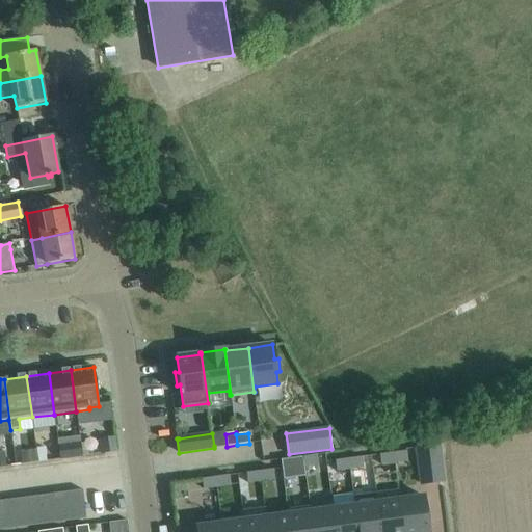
[(116,437),(100,440),(102,454),(118,452),(116,437)]
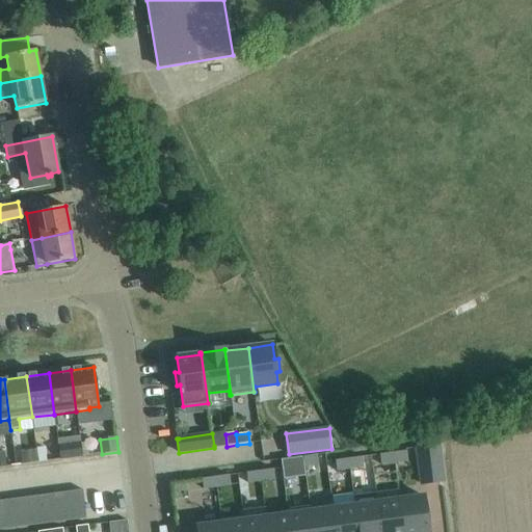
[(100,441),(85,443),(87,455),(101,453),(100,441)]
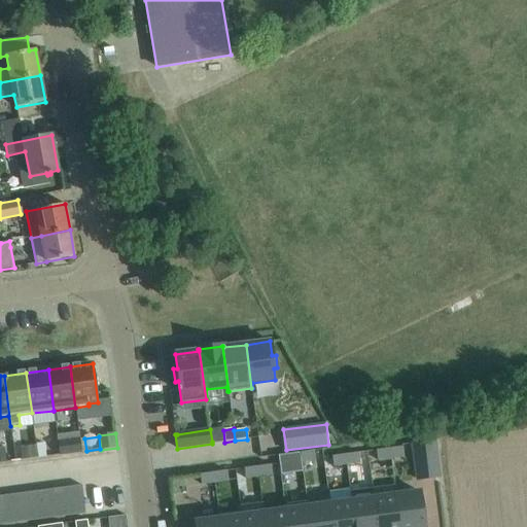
[(433,441),(414,444),(418,480),(438,478),(433,441)]
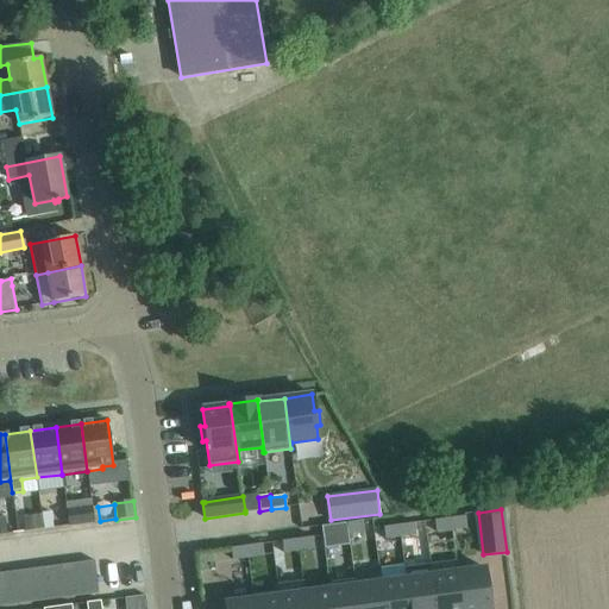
[(42,515),(43,529),(55,528),(52,510),(41,512),(42,515)]
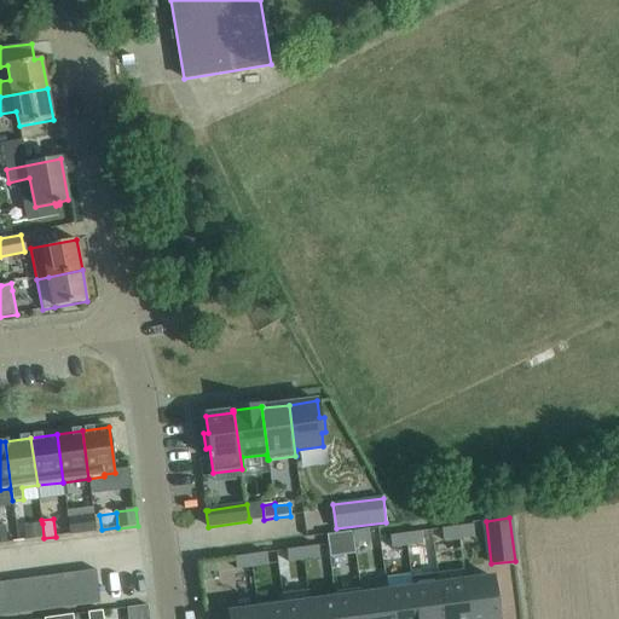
[(25,525),(28,541),(44,538),(42,524),(25,525)]
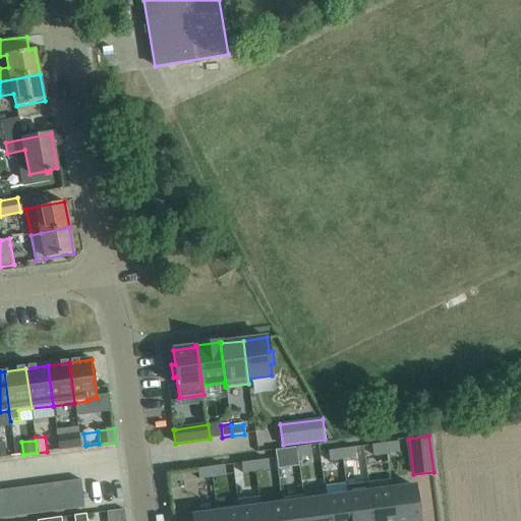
[(385,444),(387,454),(399,452),(398,442),(385,444)]
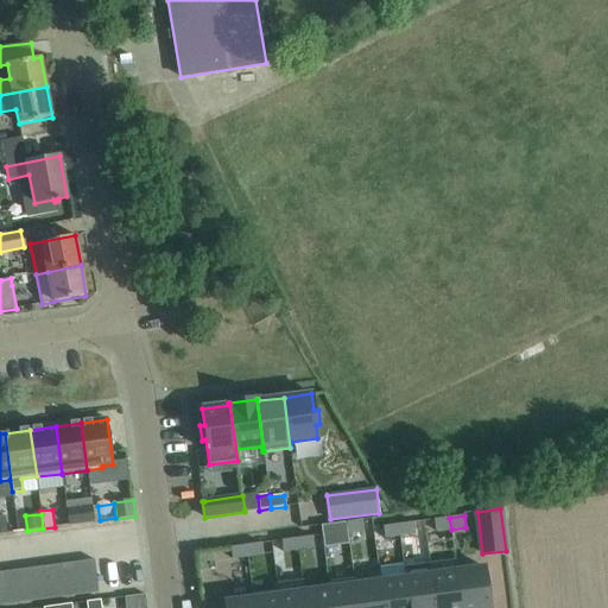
[(434,520),(436,532),(451,530),(449,518),(434,520)]
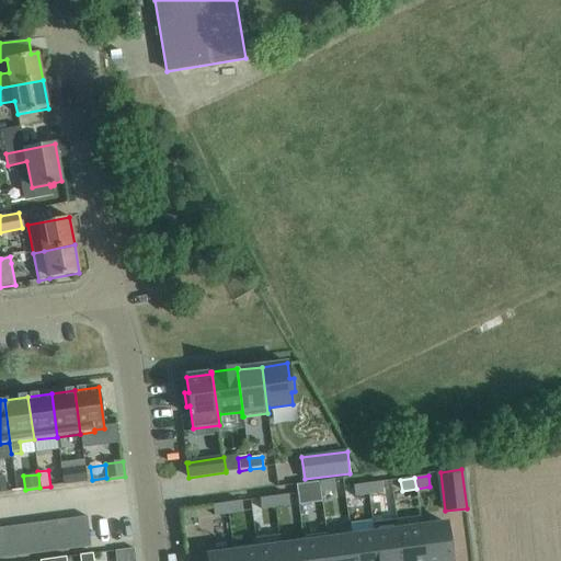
[(320,482),(321,493),(335,491),(334,480),(320,482)]
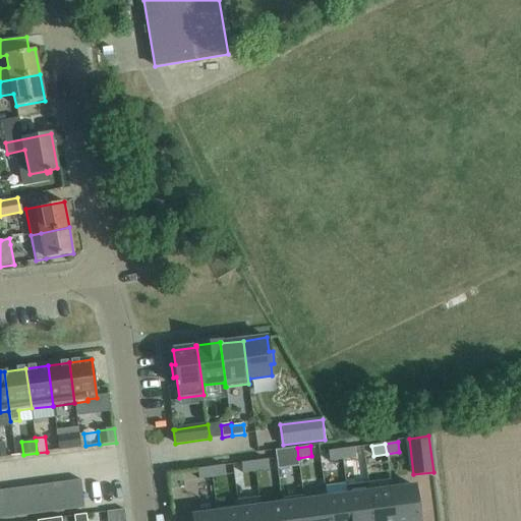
[(297,448),(275,451),(276,459),(278,469),(299,467),(298,458),(297,448)]
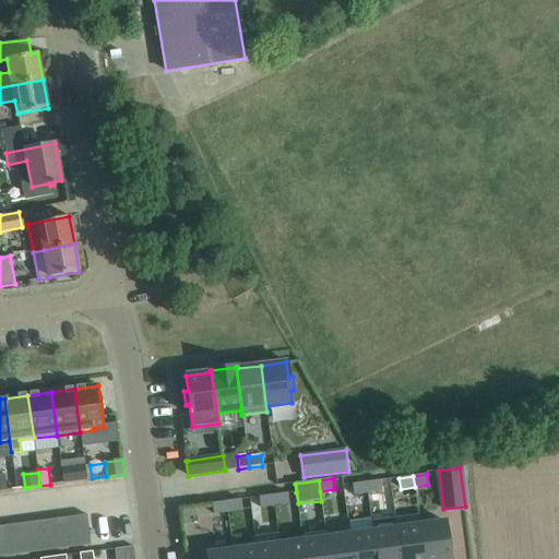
[(366,483),(368,494),(382,491),(380,480),(366,483)]
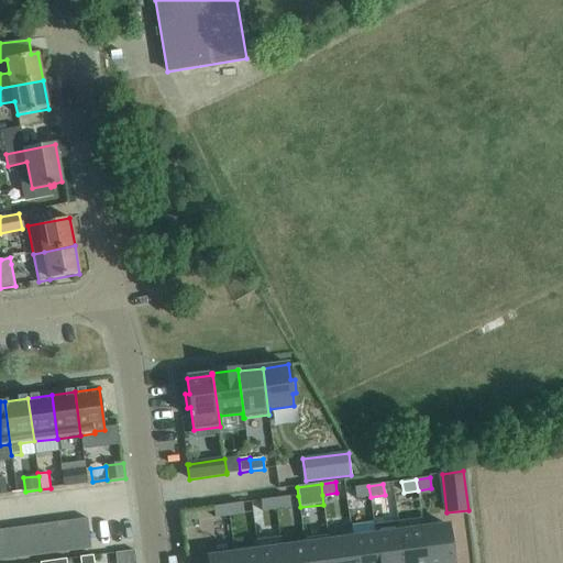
[(355,488),(356,499),(371,497),(368,486),(355,488)]
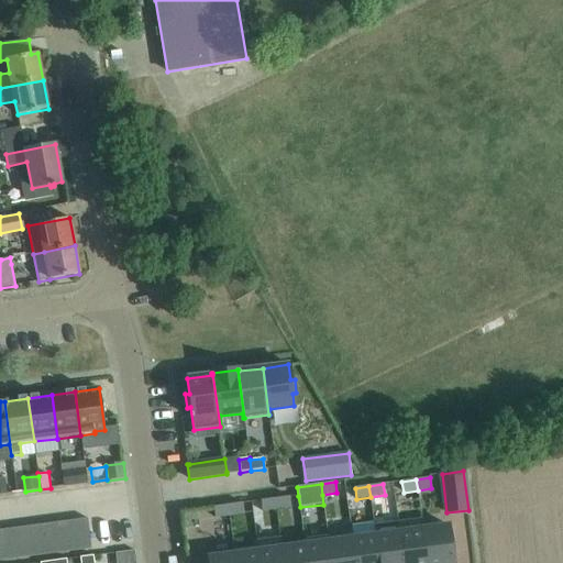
[(289,497),(275,499),(276,509),(290,508),(289,497)]
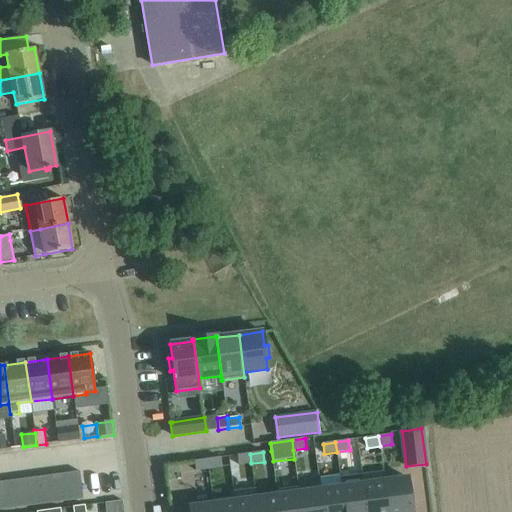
[(250,454),(237,455),(238,465),(251,463),(250,454)]
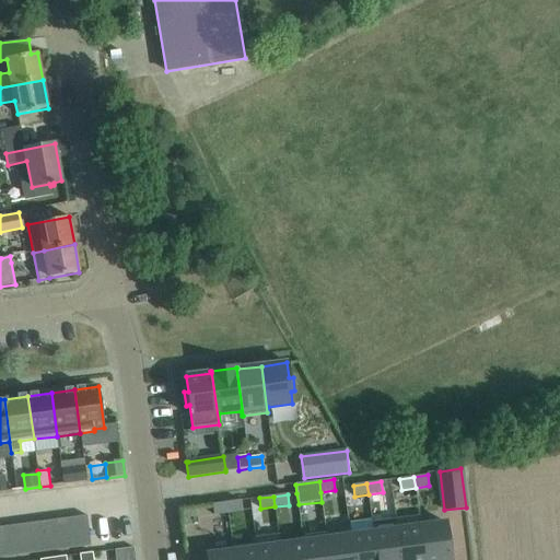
[(241,501),(226,502),(228,513),(242,511),(241,501)]
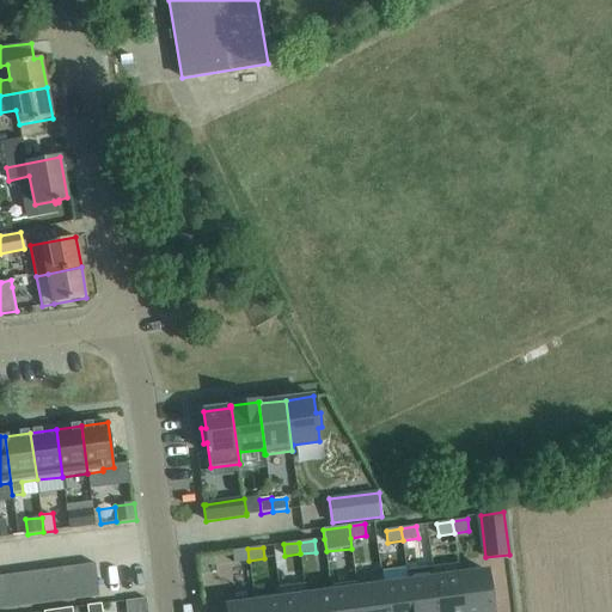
[(248,549),(232,551),(233,563),(249,561),(248,549)]
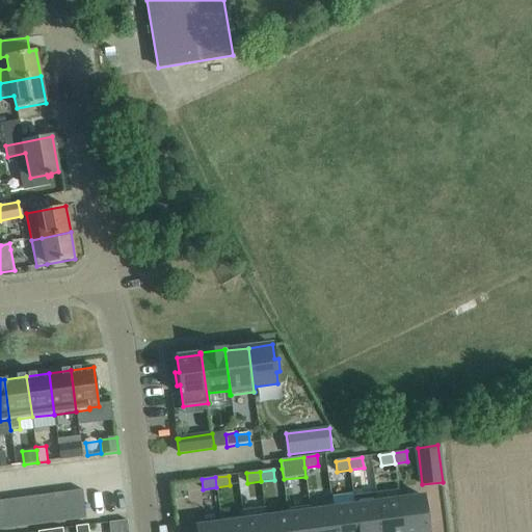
[(70,521),(86,519),(82,489),(65,493),(70,521)]
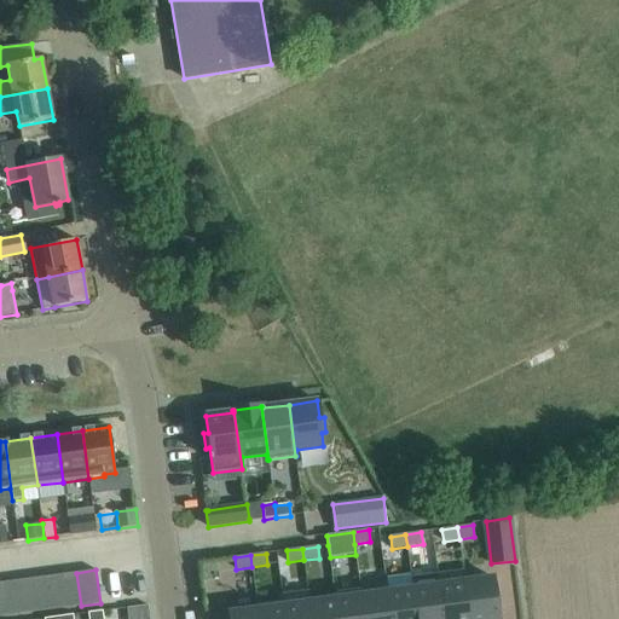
[(469,618),(463,571),(438,574),(443,618),(469,618)]
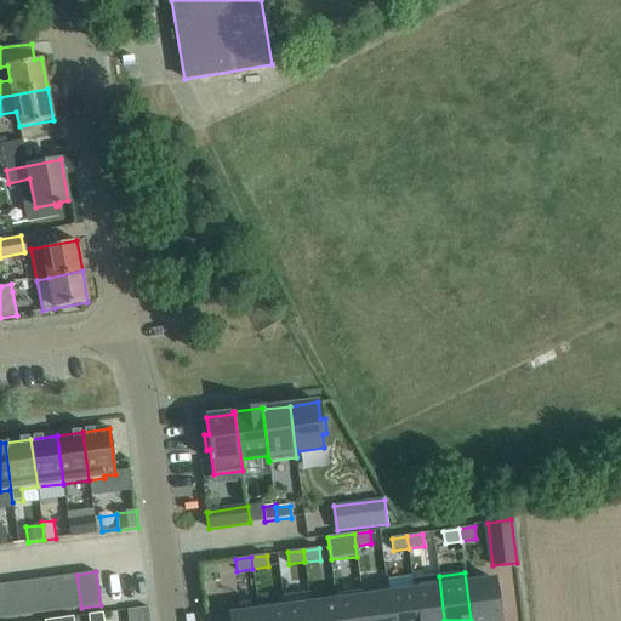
[(467,584),(466,573),(465,573),(471,620),(500,620),(495,580),(467,584)]
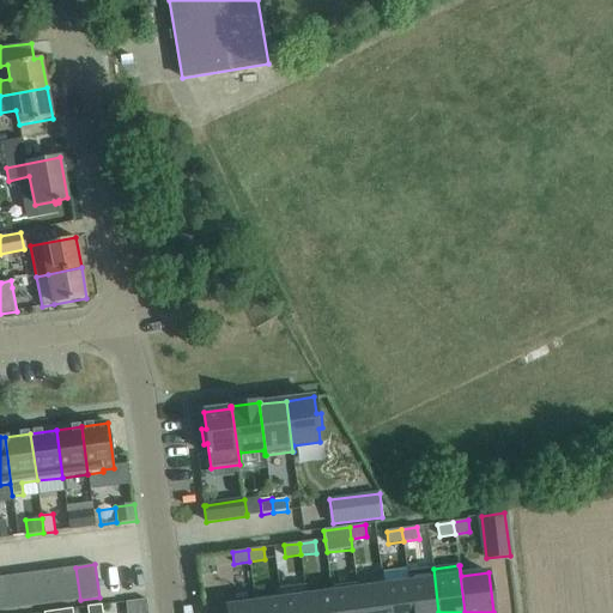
[(59,569),(64,602),(80,600),(76,568),(59,569)]
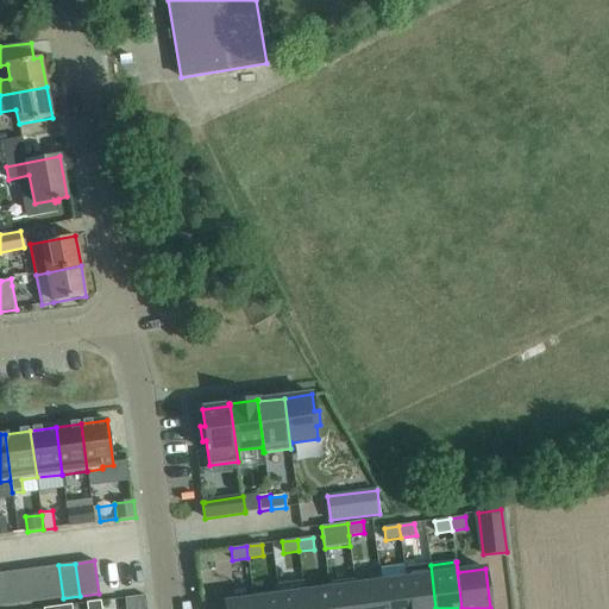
[(46,601),(63,598),(58,565),(42,567),(46,601)]
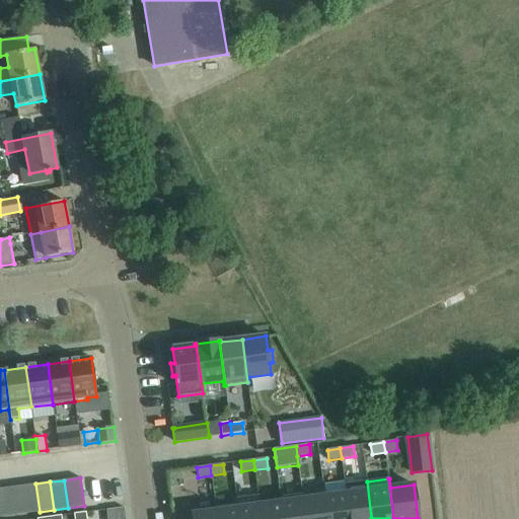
[(367,491),(347,494),(349,518),(371,518),(367,482),(366,482),(367,491)]
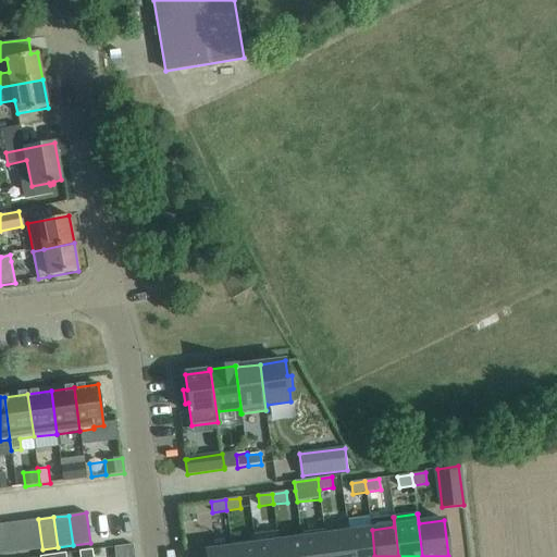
[(23,521),(27,552),(42,549),(38,519),(23,521)]
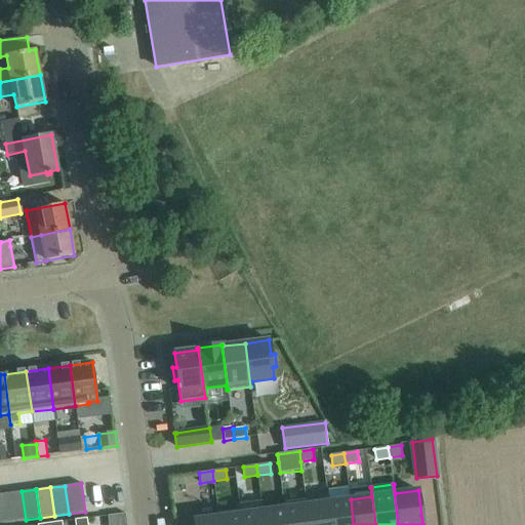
[(10,522),(26,520),(22,491),(7,493),(10,522)]
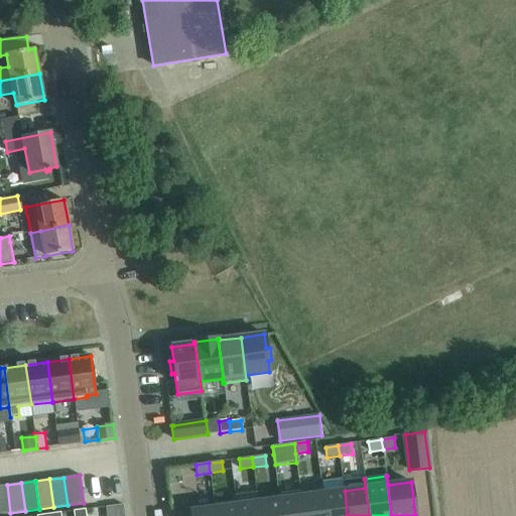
[(0,514),(10,513),(7,485),(0,485),(0,514)]
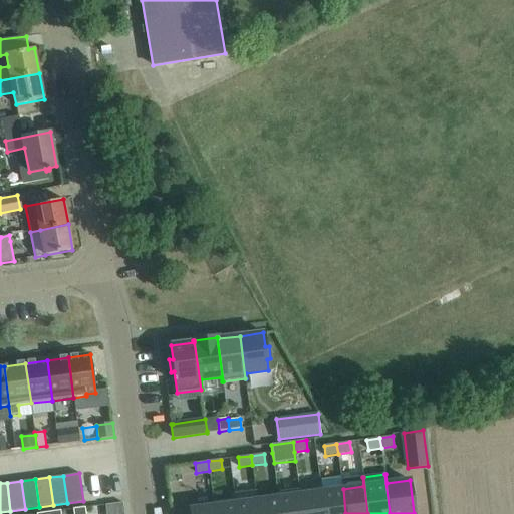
[(324,513),(321,487),(299,490),(302,513),(324,513)]
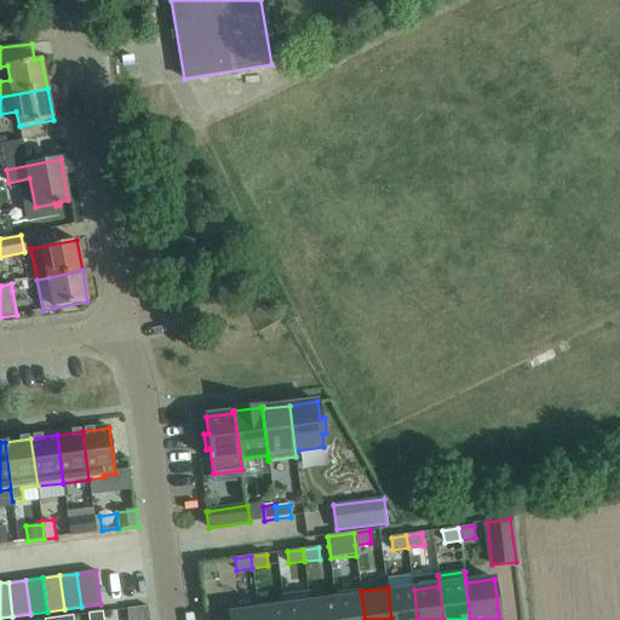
[(389,593),(388,587),(391,619),(417,619),(414,590),(389,593)]
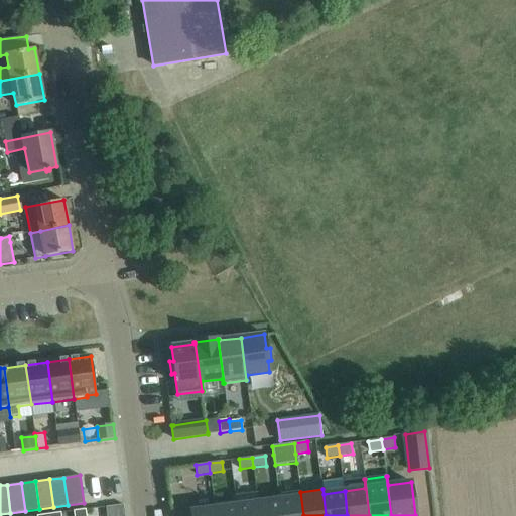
[(303,515),(300,492),(279,495),(281,515),(303,515)]
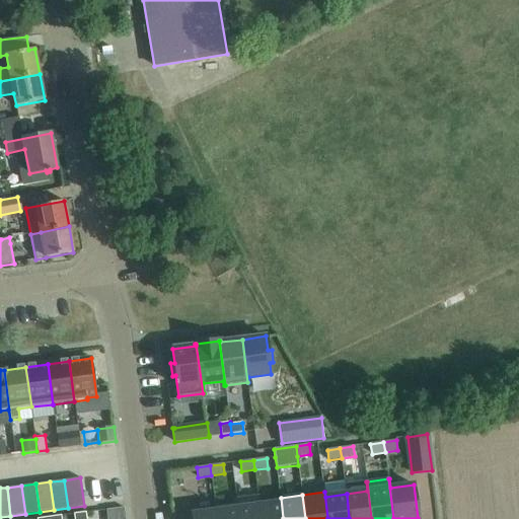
[(237,503),(238,518),(261,518),(258,496),(236,499),(237,503)]
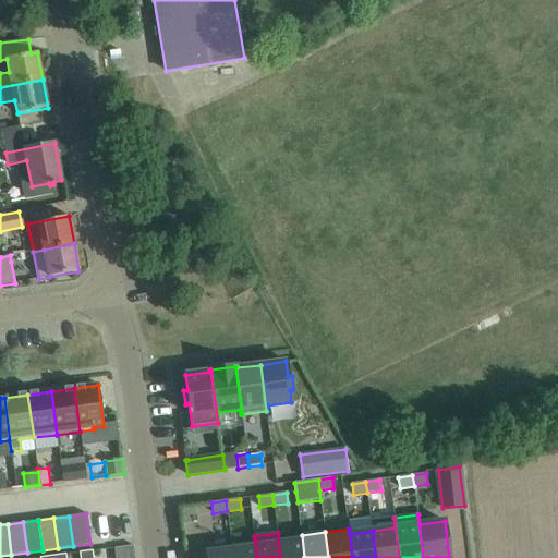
[(301,541),(279,543),(280,557),(304,557),(302,535),(301,535),(301,541)]
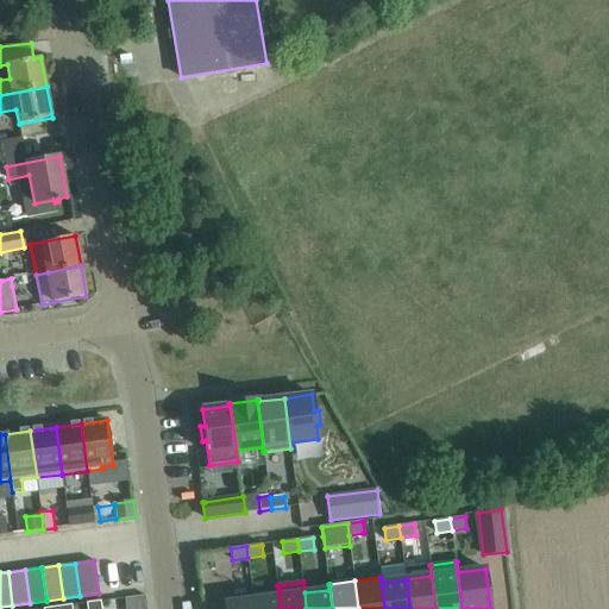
[(280,608),(278,590),(252,594),(255,608),(280,608)]
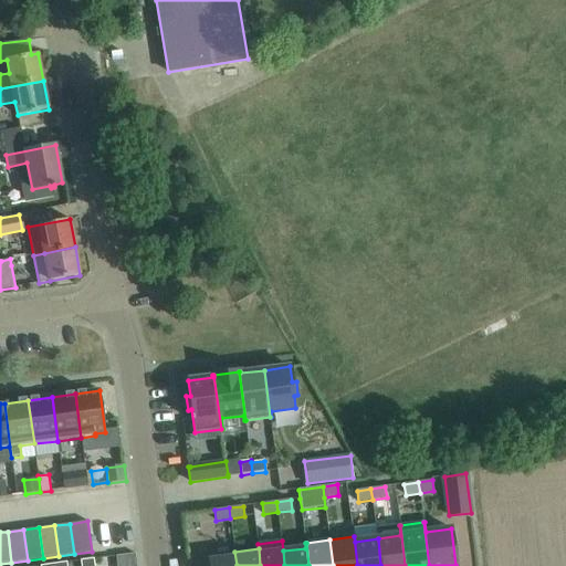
[(234,557),(210,561),(210,565),(237,565),(234,552),(234,557)]
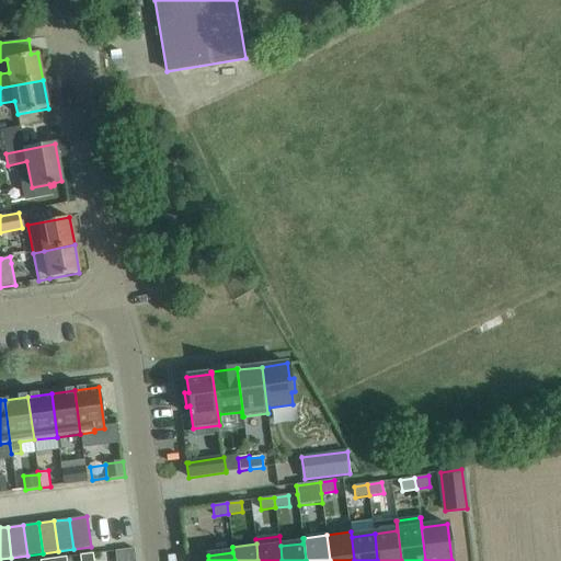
[(95,560),(134,560),(133,549),(95,556),(95,560)]
